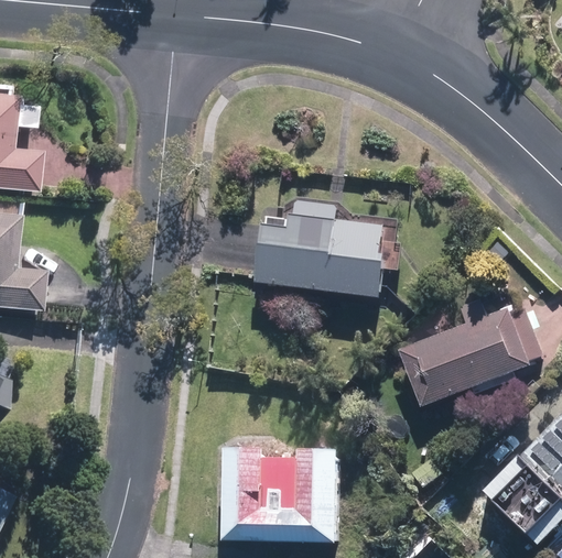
[(0,185),(30,188),(33,150),(2,146),(7,95),(0,94),(0,185)]
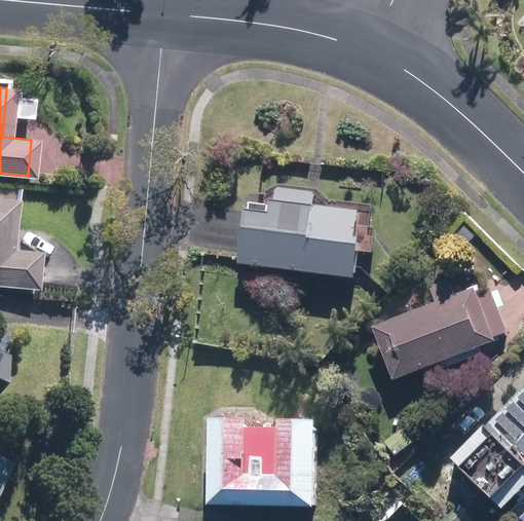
[(245,203),(236,262),(350,277),(356,237),(352,237),(357,211),(310,205),(311,190),(277,186),(274,208),(245,203)]
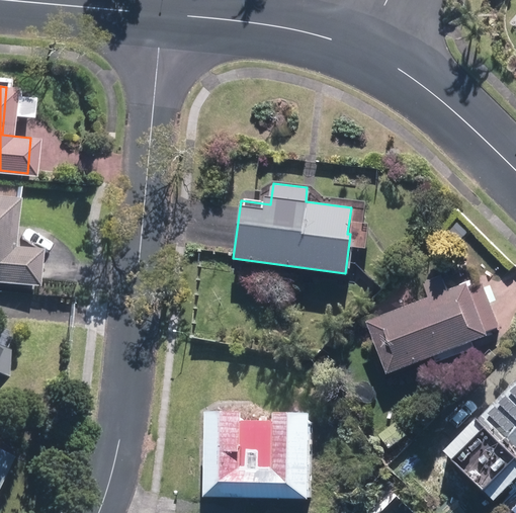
[(0,278),(28,282),(32,246),(6,244),(10,198),(0,196),(0,278)]
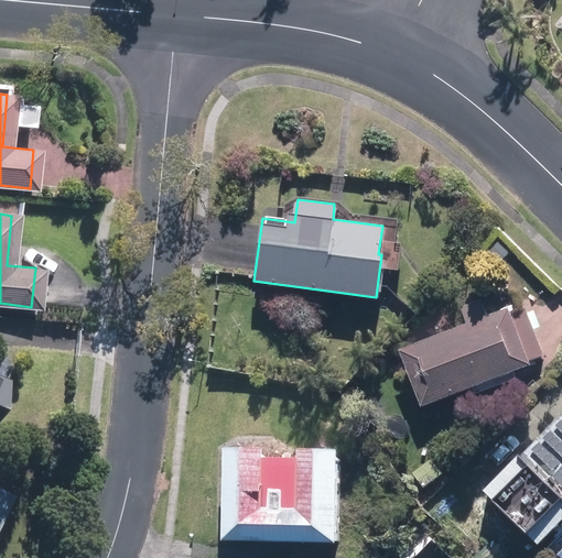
[(399,350),(420,406),(529,364),(527,358),(541,352),(522,305),(508,310),(507,308),(483,318),(477,303),(463,308),(468,324),(399,350)]
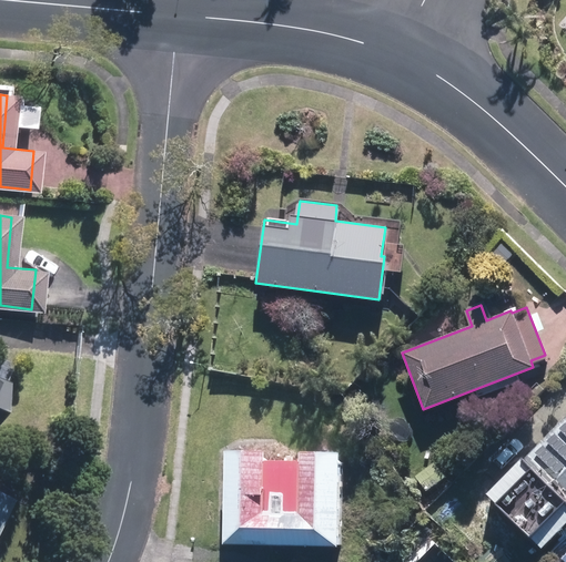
[(543,544),(565,520),(565,412),(488,493),(543,544)]
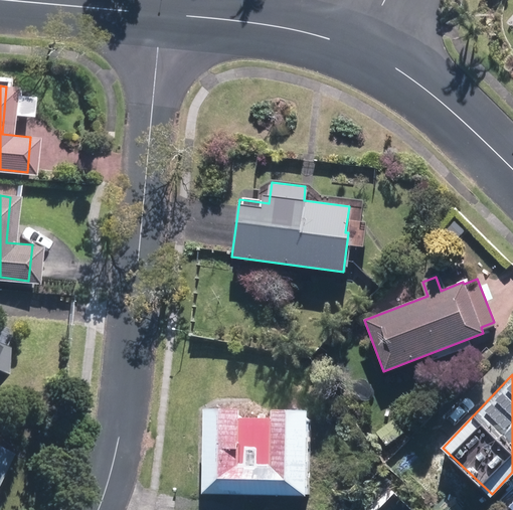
[(202,407),(201,489),(305,491),(306,409),(202,407)]
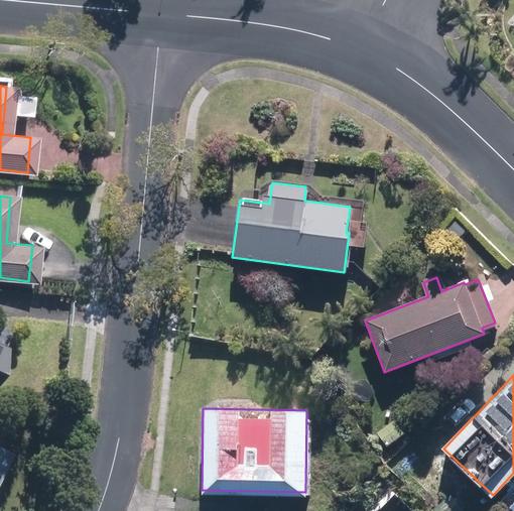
All buildings are outlined.
